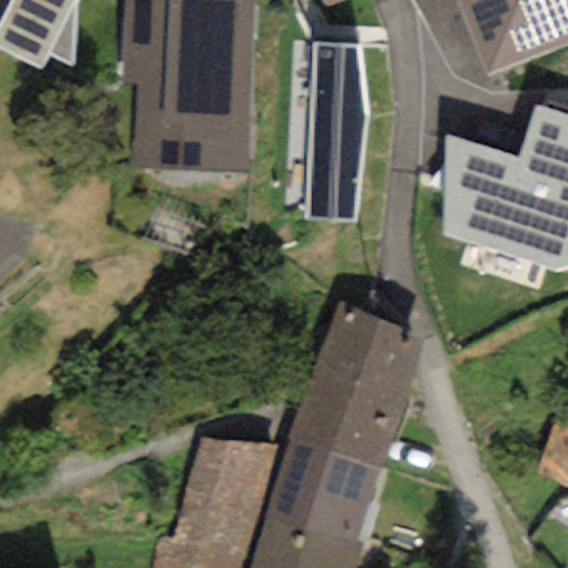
[(11,0),(0,23),(0,47),(42,69),(50,55),(75,3),(76,0),(11,0)]
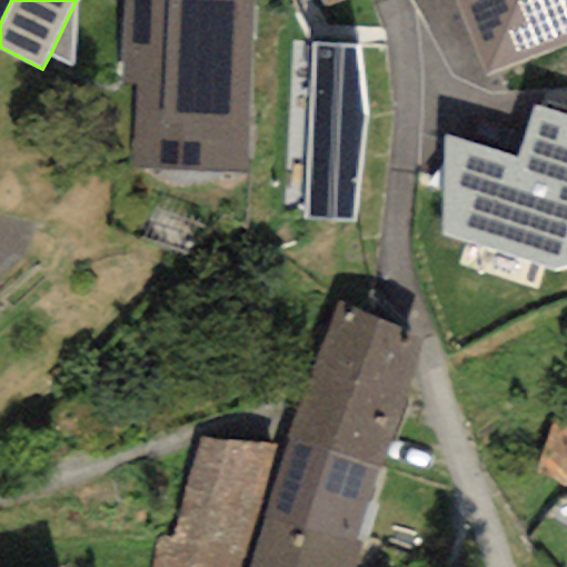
[(133,83),(130,169),(248,175),(255,0),(123,0),(120,82),(133,83)]
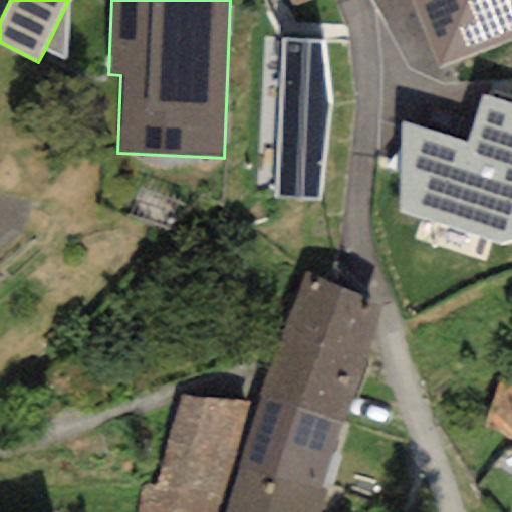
[(412,0),(439,67),(511,37),(511,0),(412,0)]
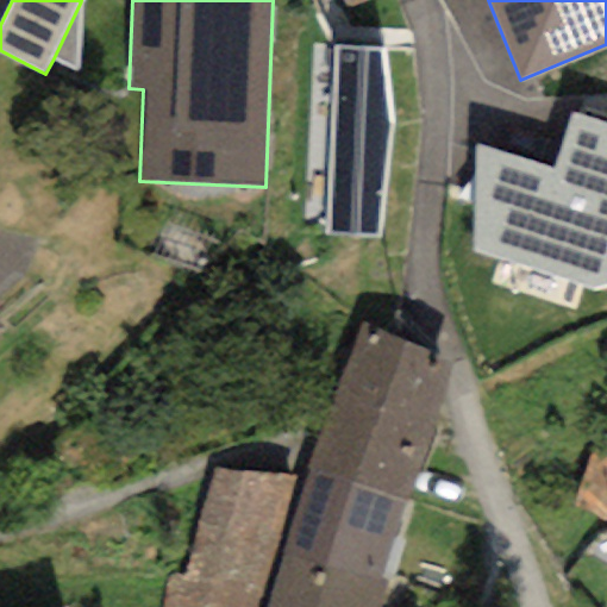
[(80,70),(80,4),(54,58),(80,70)]
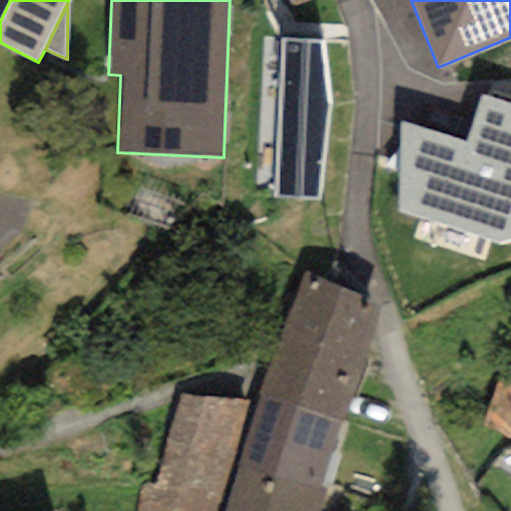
[(323,38),(283,36),(273,196),(322,198),(334,107),(323,38)]
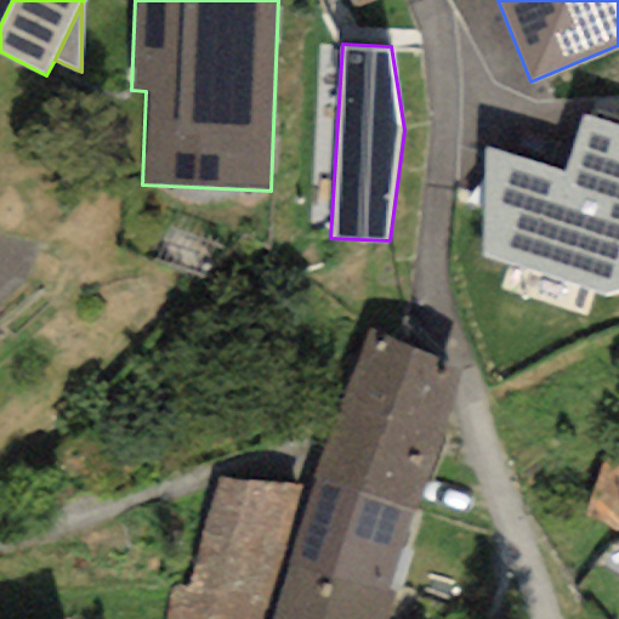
[(618,125),(583,115),(566,172),(486,145),(481,255),(602,291),(618,288),(618,125)]
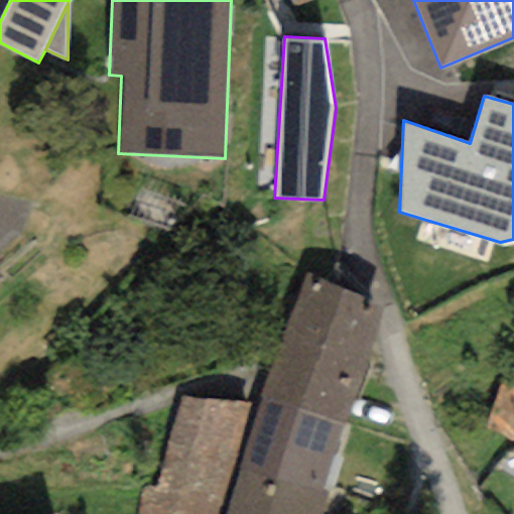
[(384,303),(304,275),(262,393),(345,422),(384,303)]
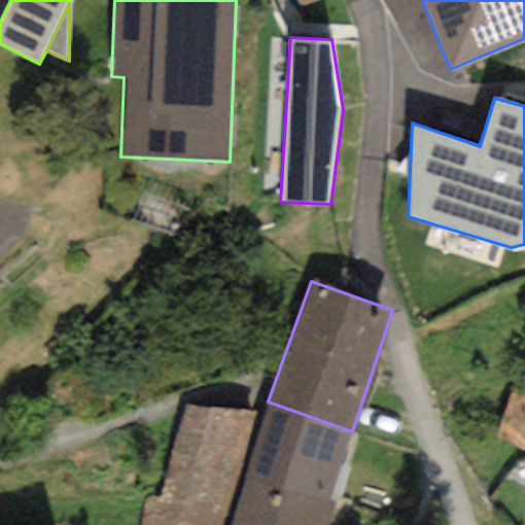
[(495,432),(524,448),(524,390),(513,387),(495,432)]
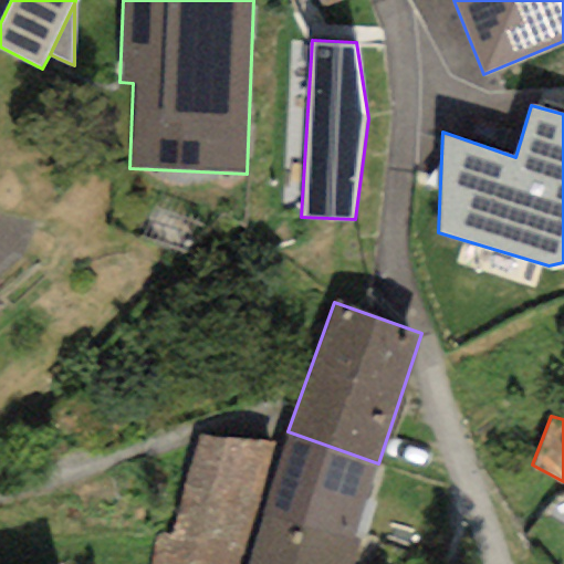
[(288,431),(264,511),(354,536),(378,463),(288,431)]
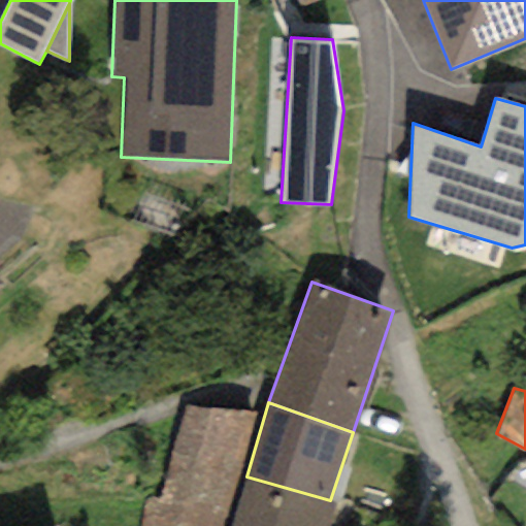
[(258,413),(187,404),(177,438),(249,449),(258,413)]
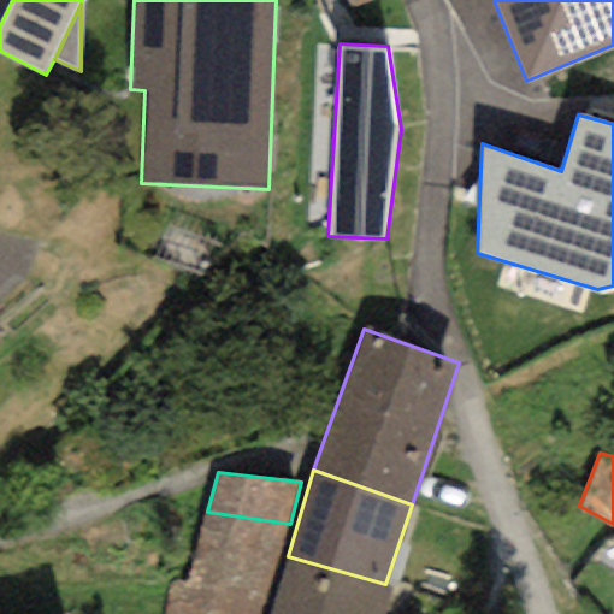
[(207,512),(188,579),(270,591),(290,524),(207,512)]
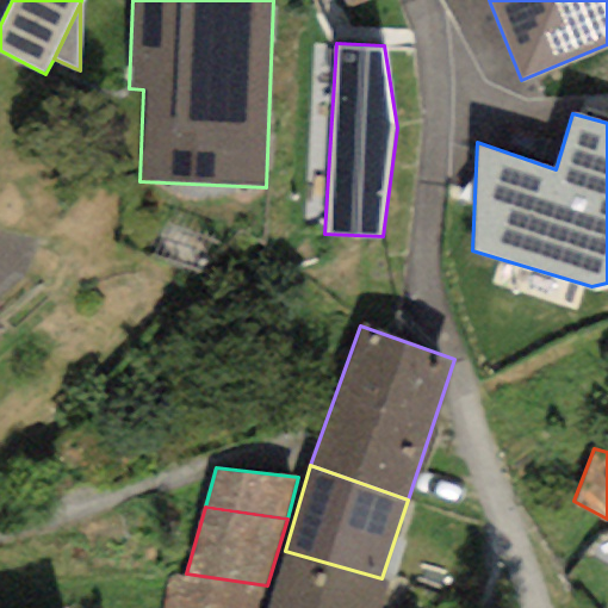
[(380,607),(390,582),(382,578),(285,551),(267,607),(380,607)]
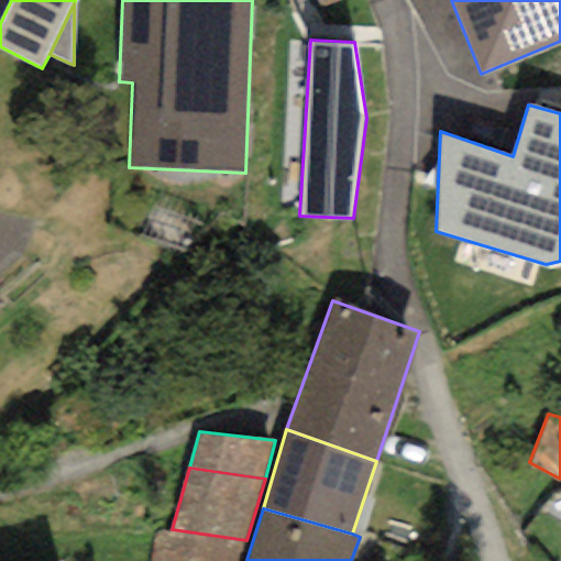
[(160,529),(152,560),(239,560),(246,540),(172,529),(160,529)]
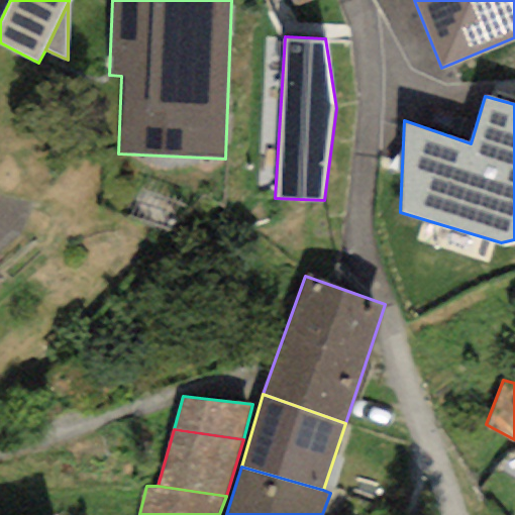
All buildings are outlined.
